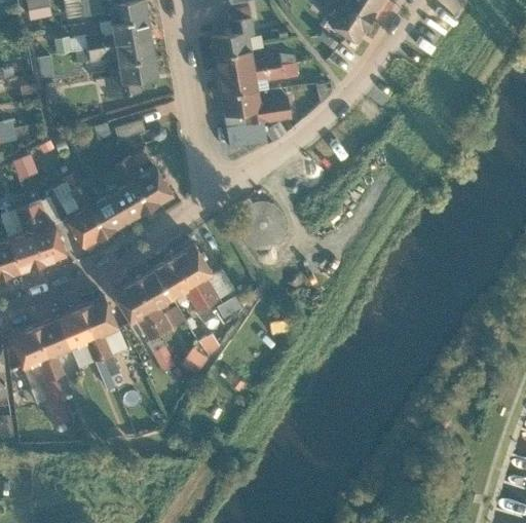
[(47,0),(25,0),(28,19),(50,15),(47,0)]
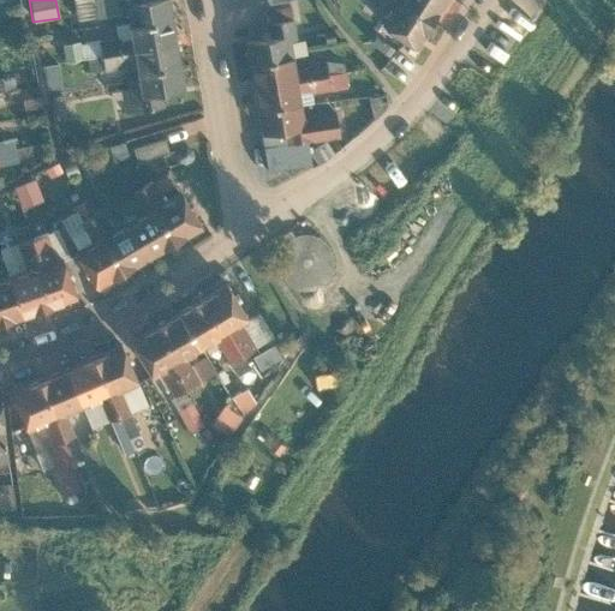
[(163,96),(186,91),(171,0),(159,0),(133,3),(132,0),(94,0),(99,21),(127,16),(131,41),(120,43),(120,40),(101,43),(106,75),(126,70),(126,67),(137,64),(141,89),(121,93),(125,117),(166,111),(163,96)]
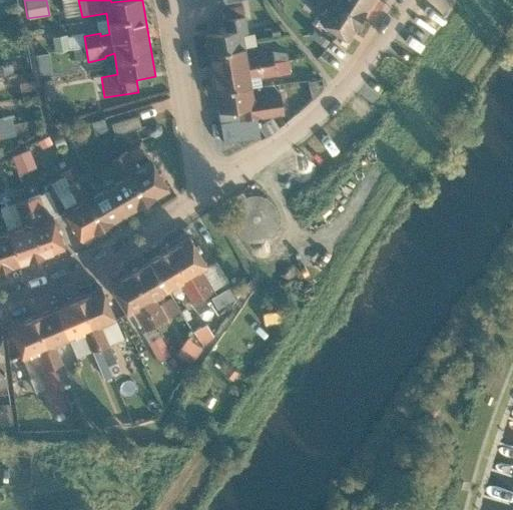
[(220,0),(225,34),(206,38),(223,145),(262,140),(259,122),(285,118),(282,94),(257,98),(252,82),(278,77),(274,52),(258,55),(258,58),(249,59),(245,36),(248,35),(243,0),(220,0)]
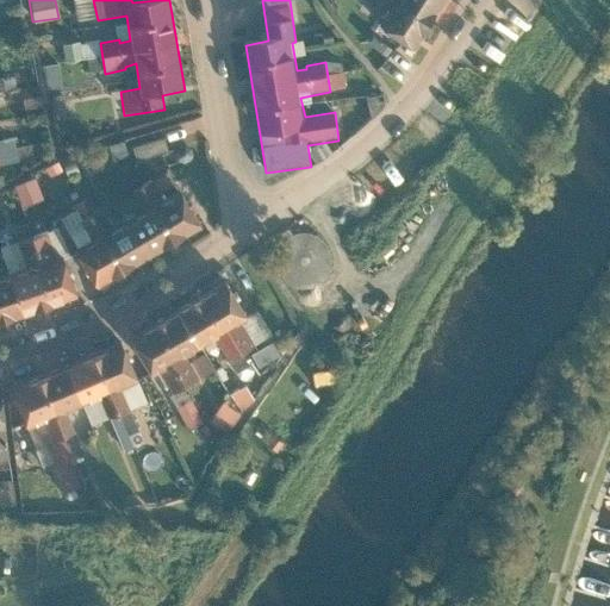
[(380,26),(415,49),(427,31),(442,7),(446,0),(374,0),(391,11),(380,26)]
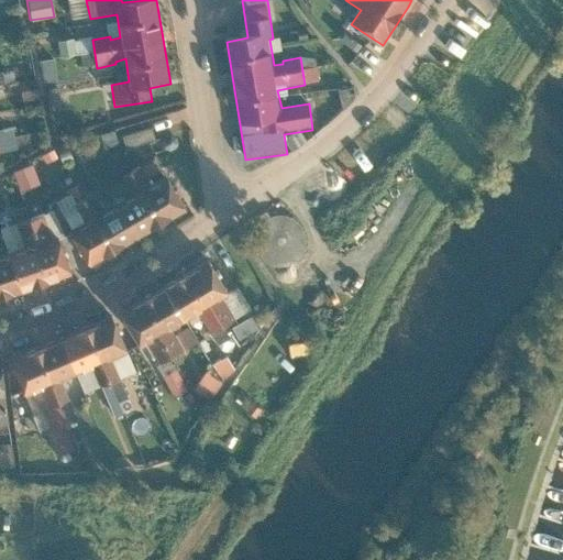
[(152,130),(122,138),(125,150),(155,141),(152,130)]
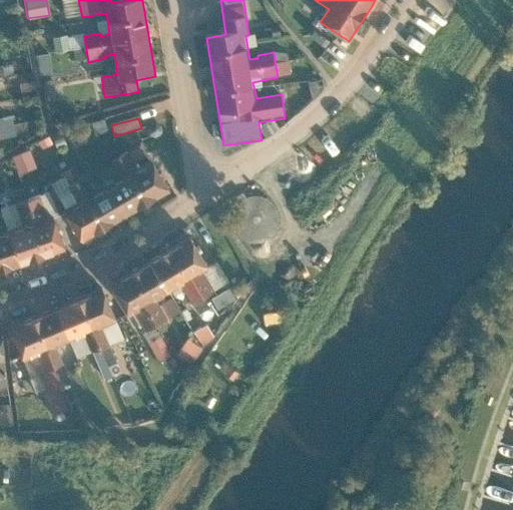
[(83,243),(171,192),(154,162),(139,172),(127,153),(111,163),(122,180),(95,196),(84,179),(69,187),(79,205),(66,213),(83,243)]
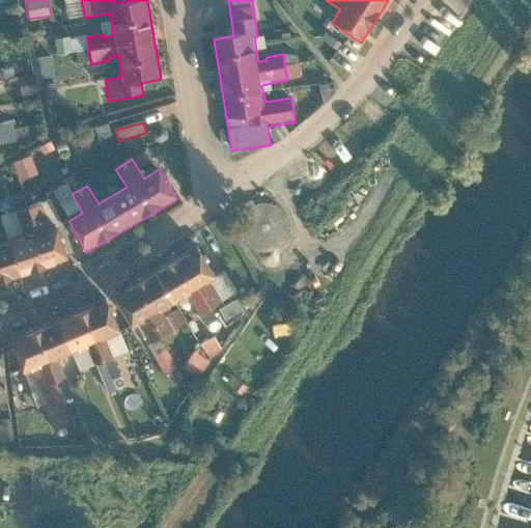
[(27,240),(12,245),(23,276),(70,262),(59,230),(52,233),(42,204),(18,213),(27,240)]
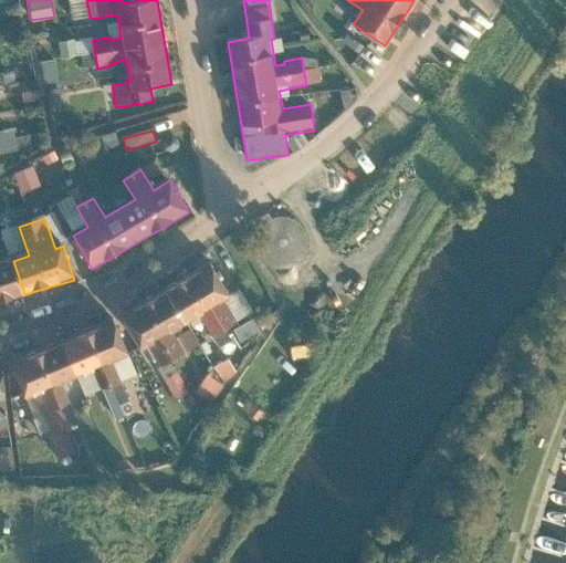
[(297,225),(287,221),(278,222),(268,227),(262,236),(260,246),(262,256),(268,264),(276,270),(287,271),(297,268),(305,261),(310,251),(310,241),(305,231),(297,225)]
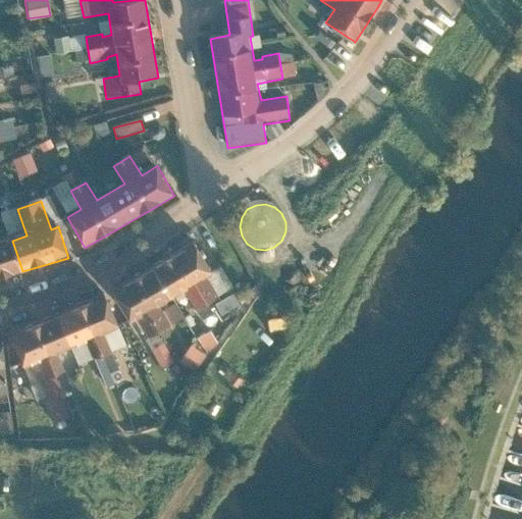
[(0,278),(22,271),(12,241),(0,244),(0,278)]
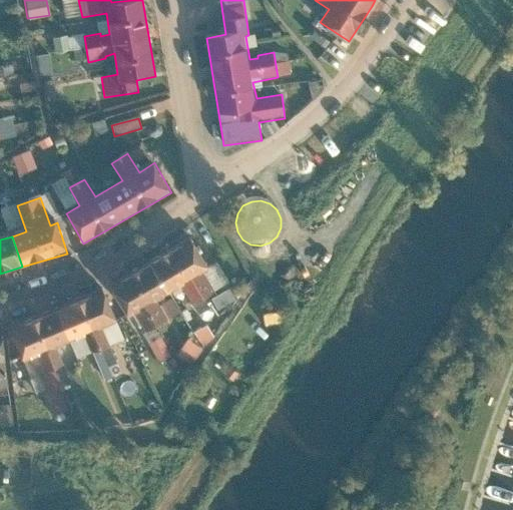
[(125,279),(113,286),(129,315),(133,312),(145,333),(168,320),(157,301),(181,287),(191,305),(214,292),(203,274),(208,271),(192,241),(180,248),(162,258),(145,268),(125,279)]
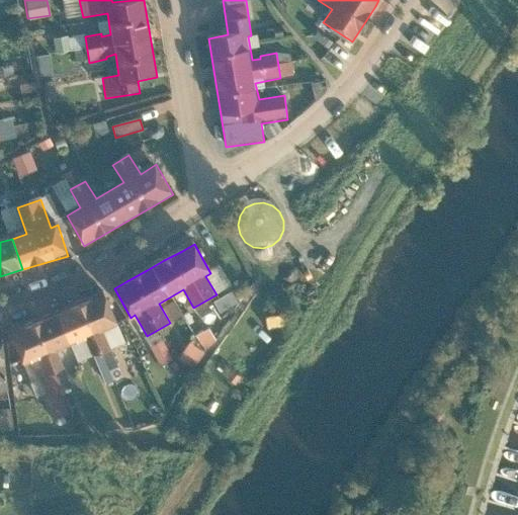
[(32,324),(10,332),(24,365),(38,359),(46,377),(64,370),(56,352),(85,339),(93,357),(110,349),(103,332),(118,326),(104,293),(32,324)]
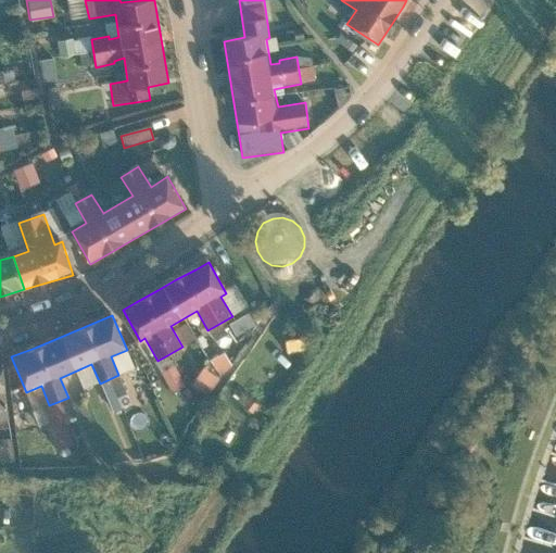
[(210,394),(232,360),(217,349),(193,385),(210,394)]
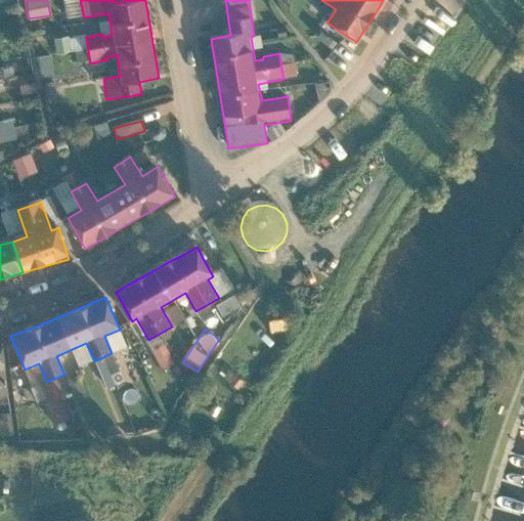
[(0,397),(9,396),(2,337),(0,337),(0,397)]
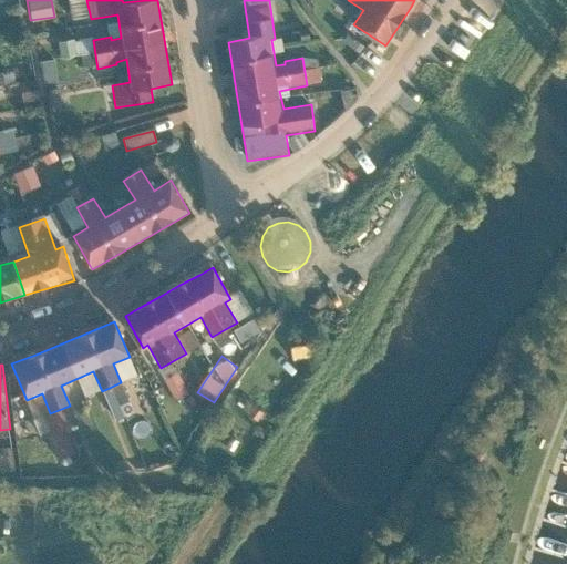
[(176,399),(189,392),(178,371),(165,379),(176,399)]
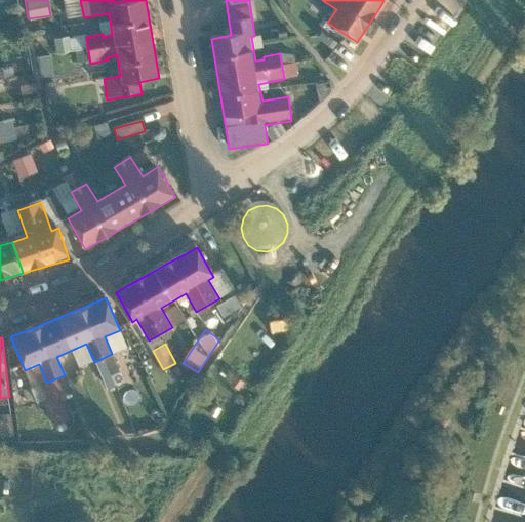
[(10,414),(0,414),(0,435),(11,435),(10,414)]
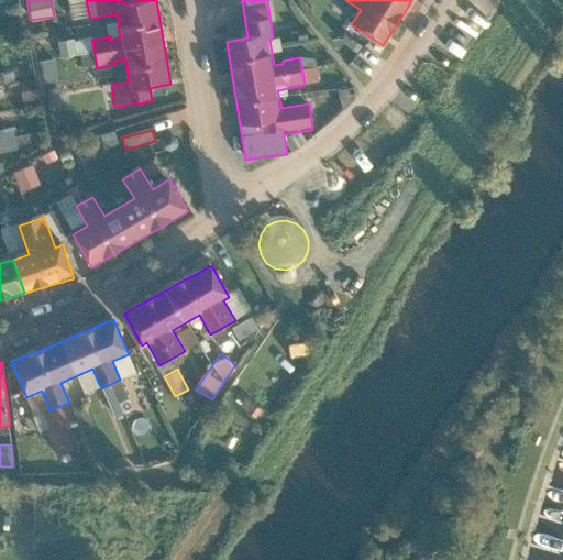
[(433,559),(418,550),(411,559),(433,559)]
